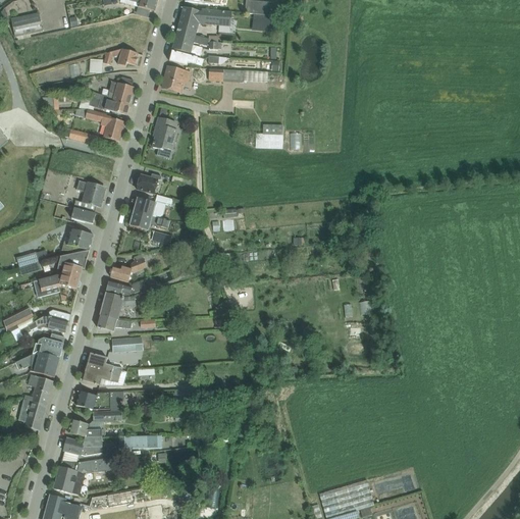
[(138,4),(154,8),(155,0),(134,0),(138,1),(138,4)]
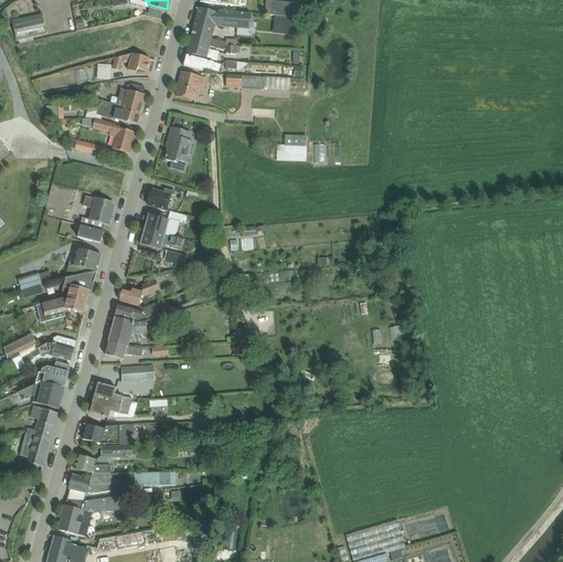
[(198,4),(194,16),(215,21),(219,10),(198,4)]
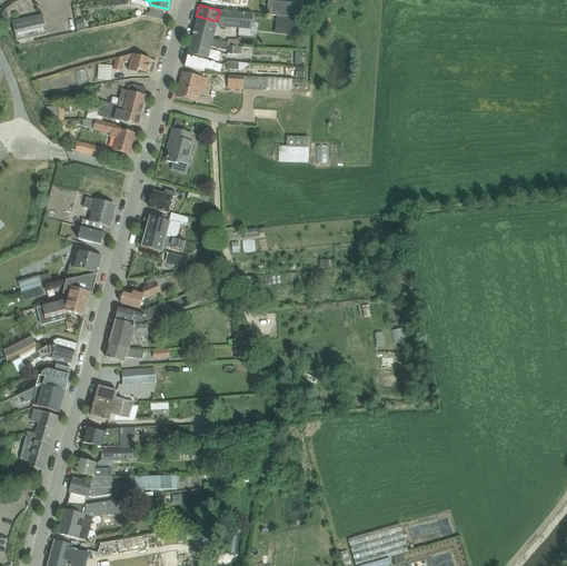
[(13,22),(18,39),(46,31),(41,15),(13,22)]
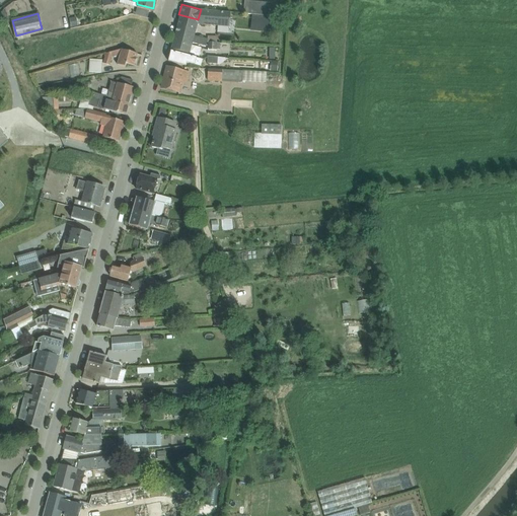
[(176,24),(195,29),(198,19),(178,14),(176,24)]
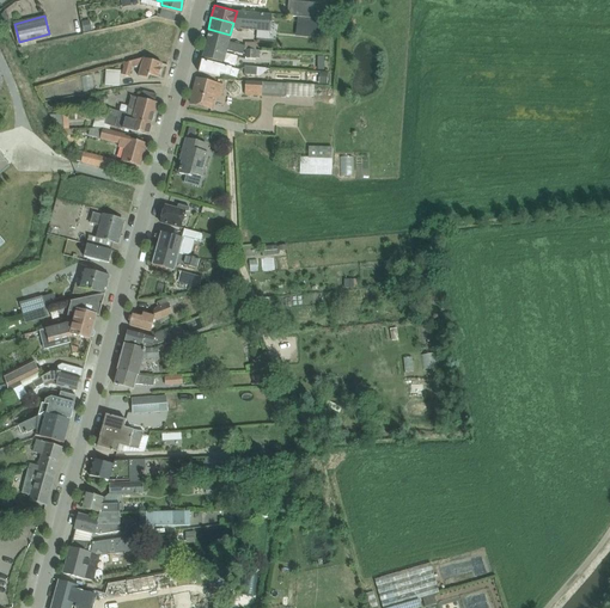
[(296,35),(327,36),(328,23),(296,22),(296,35)]
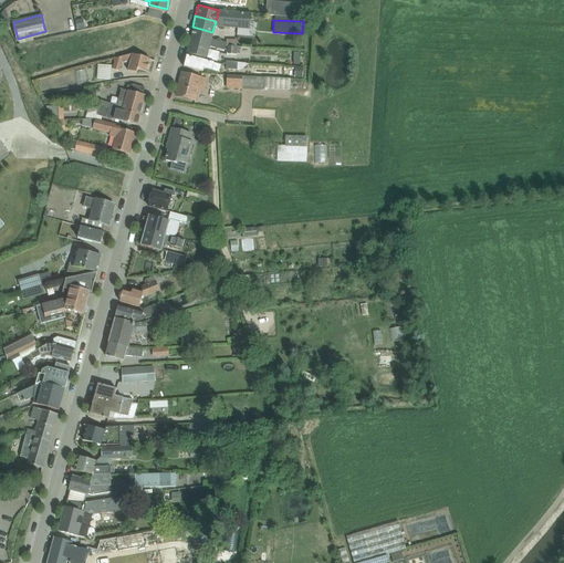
[(192,27),(189,39),(209,44),(212,32),(192,27)]
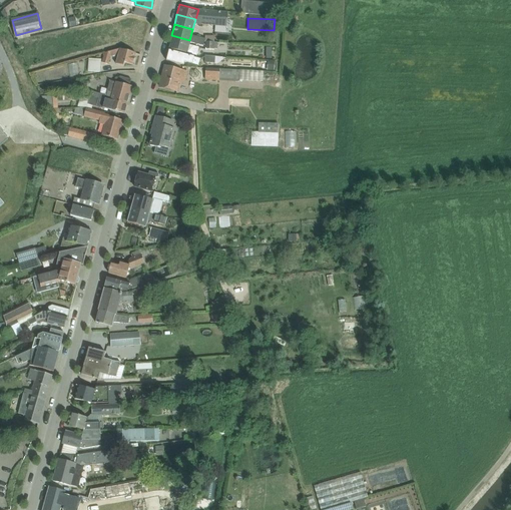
[(216,38),(216,29),(206,30),(206,39),(216,38)]
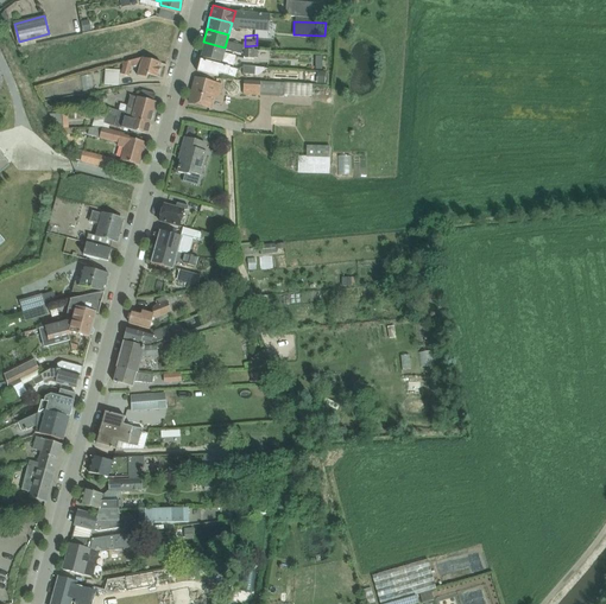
[(200,55),(221,61),(225,48),(203,42),(200,55)]
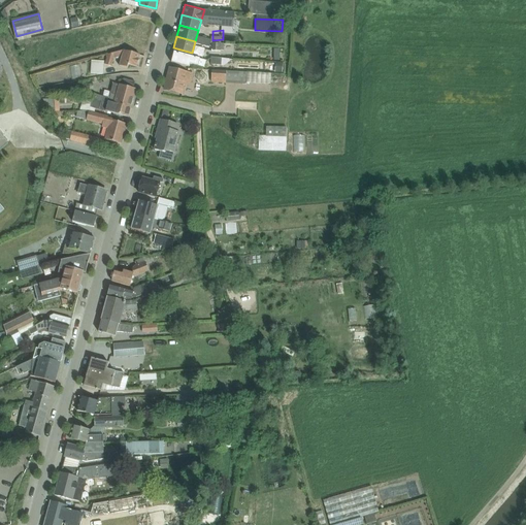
[(92,47),(91,63),(103,63),(104,47),(92,47)]
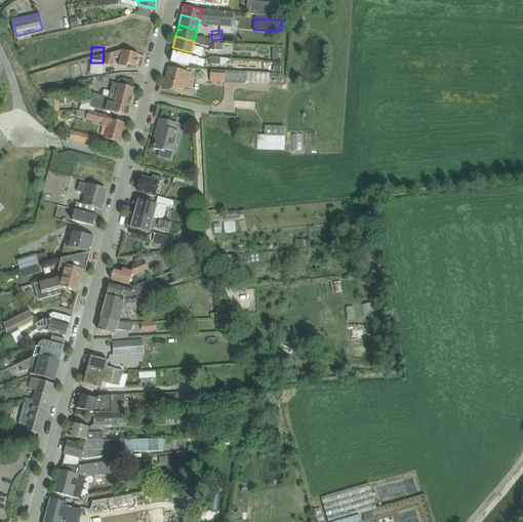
[(135,67),(139,52),(121,48),(117,63),(135,67)]
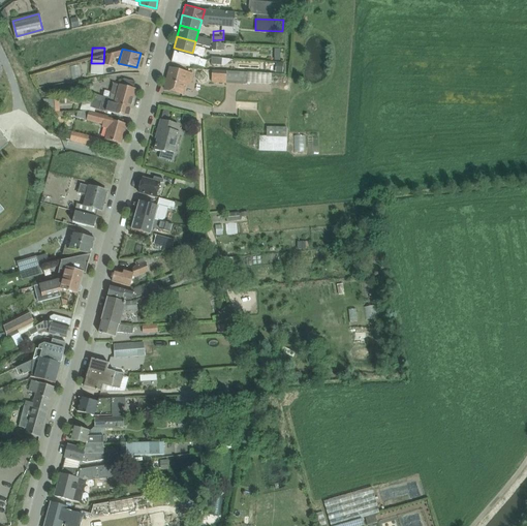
[(171,59),(189,64),(191,55),(174,50),(171,59)]
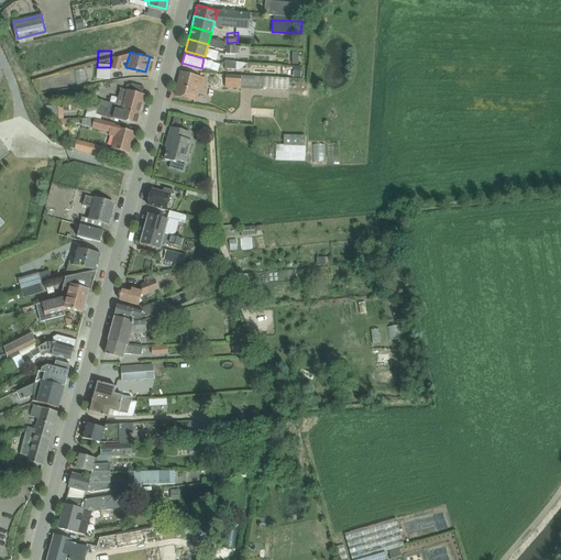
[(226,63),(226,75),(241,76),(242,63),(226,63)]
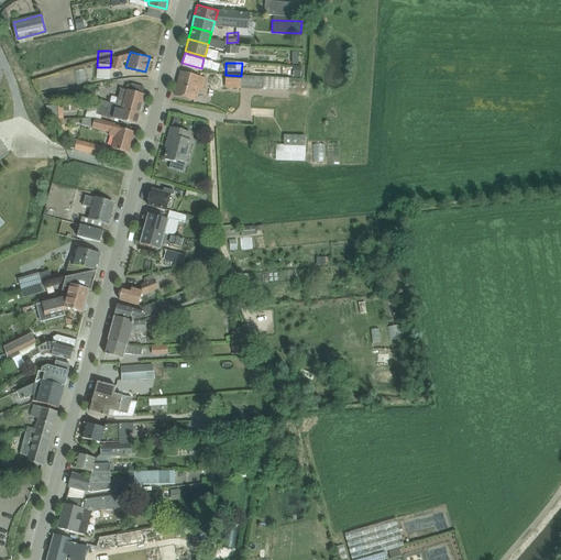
[(303,77),(303,64),(244,64),(244,75),(259,75),(259,76),(287,76),(287,67),(295,67),(295,77),(303,77)]
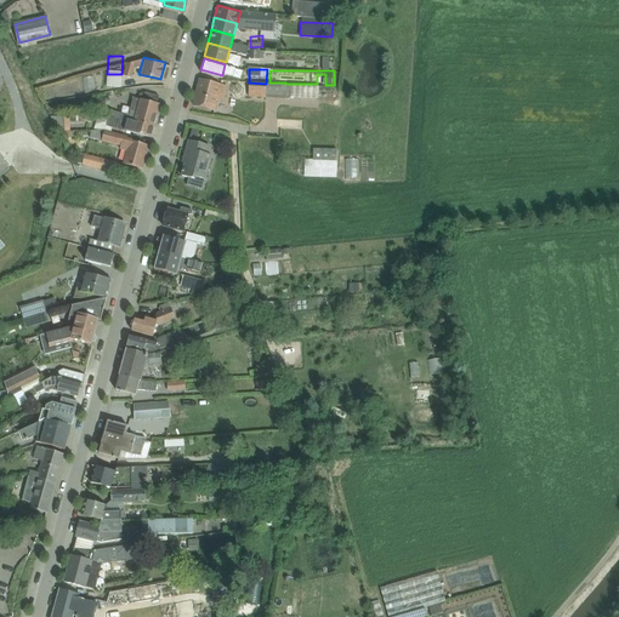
[(191,102),(213,108),(220,83),(197,76),(191,102)]
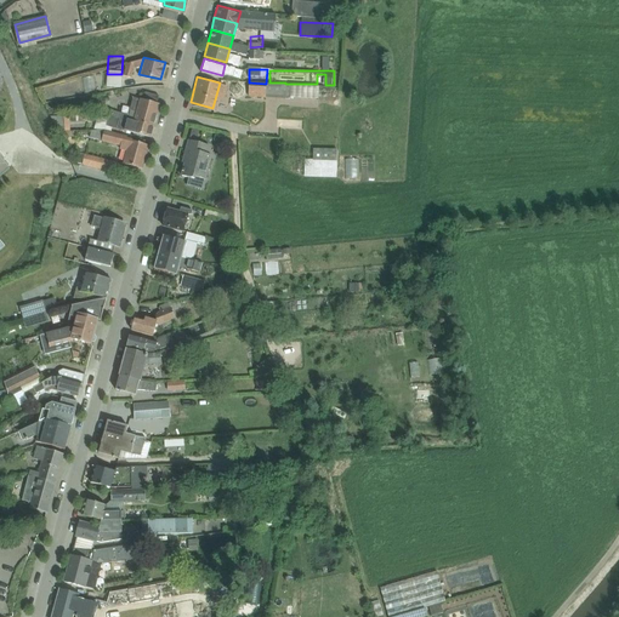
[(130,95),(126,113),(153,119),(158,101),(130,95)]
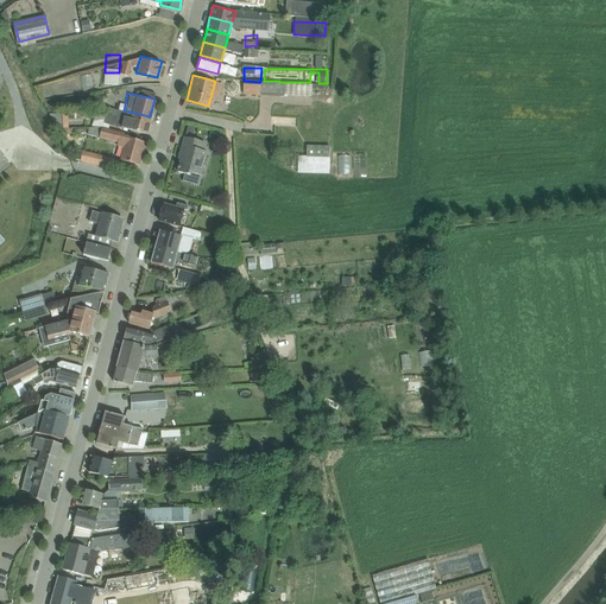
[(120,105),(122,97),(109,94),(105,108),(112,110),(113,103),(120,105)]
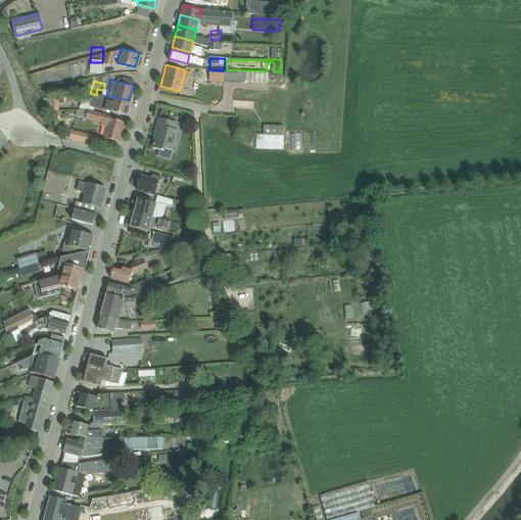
[(80,94),(89,96),(91,84),(83,82),(80,94)]
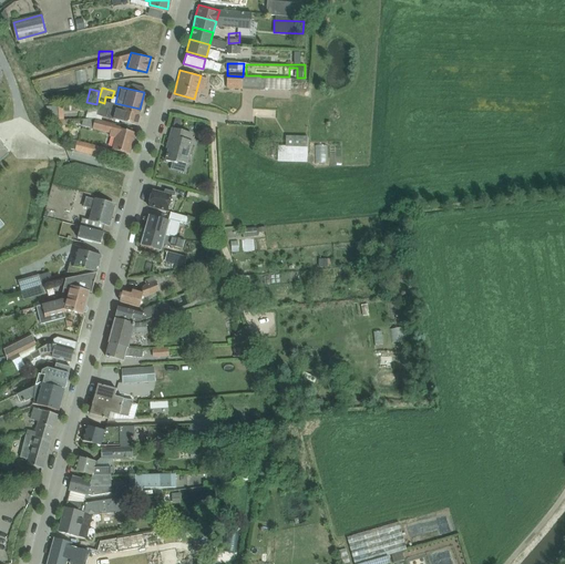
[(112,116),(136,123),(140,109),(115,103),(112,116)]
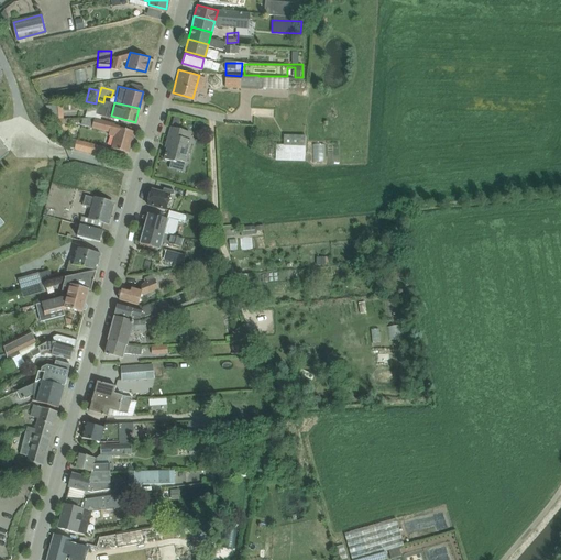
[(110,146),(129,152),(134,129),(116,124),(110,146)]
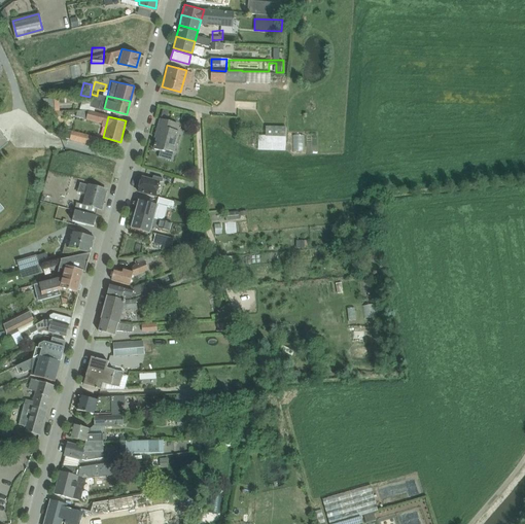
[(150,146),(173,151),(179,123),(158,117),(150,146)]
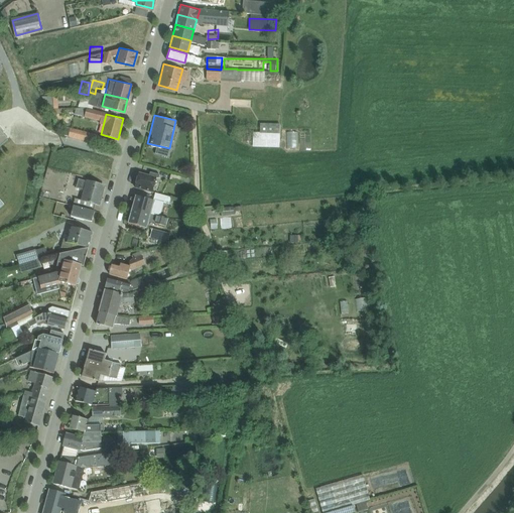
[(309,137),(309,125),(300,125),(300,136),(309,137)]
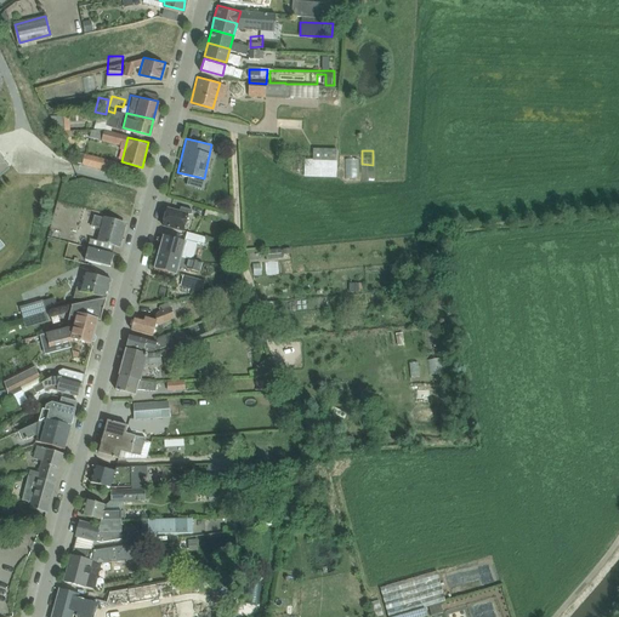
[(335,164),(335,152),(314,152),(314,163),(335,164)]
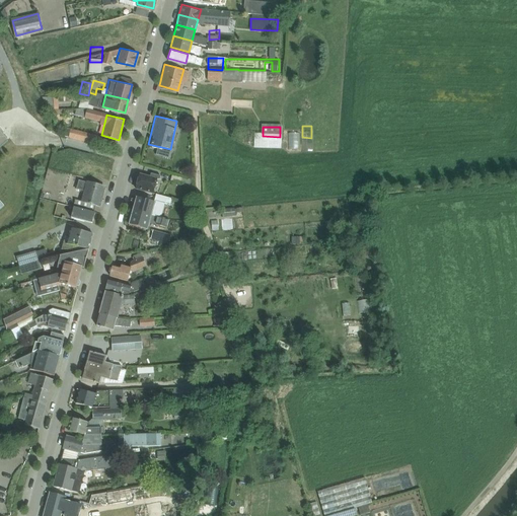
[(181,174),(183,165),(172,162),(170,171),(181,174)]
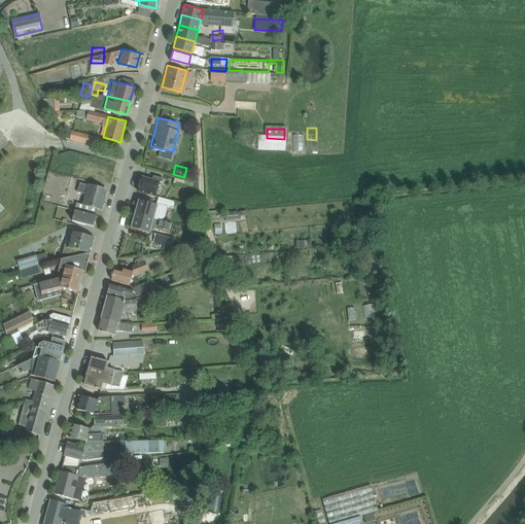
[(137,189),(155,195),(160,179),(141,174),(137,189)]
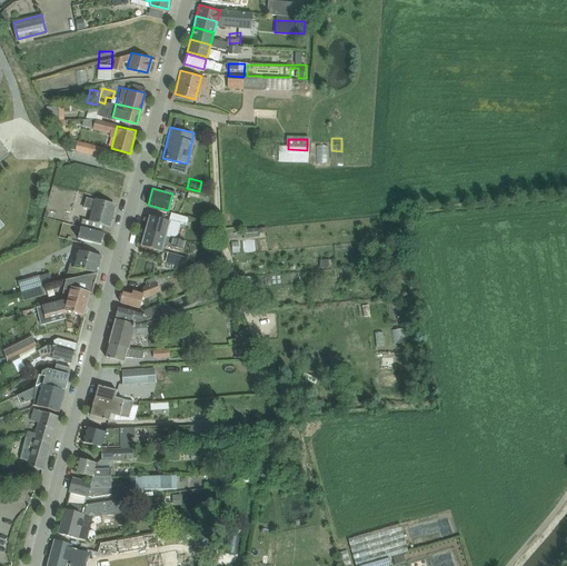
[(87,218),(109,225),(116,202),(93,197),(87,218)]
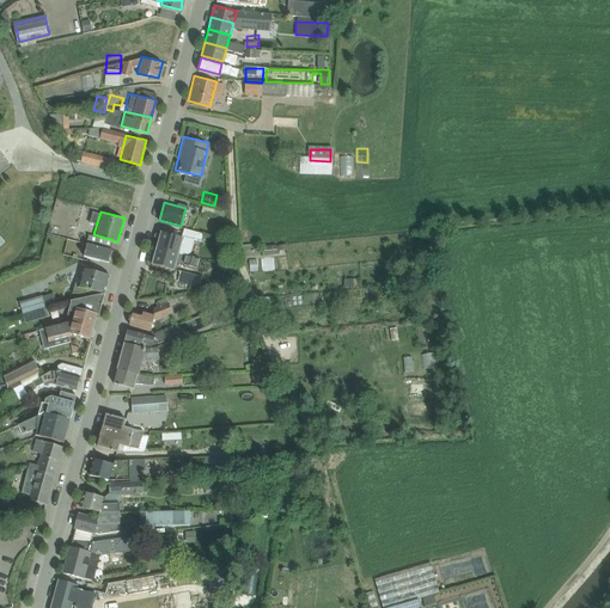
[(159,231),(154,246),(177,252),(182,237),(159,231)]
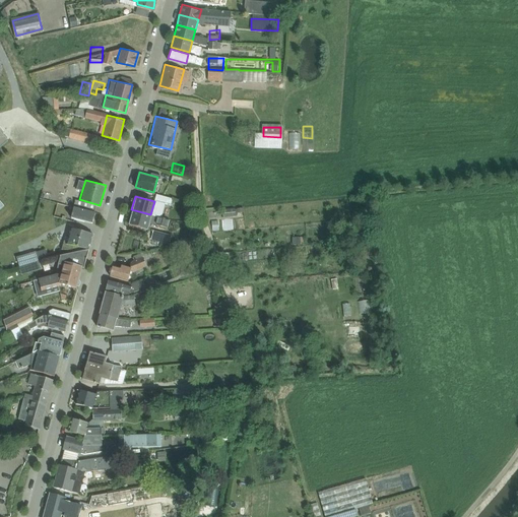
[(70,215),(91,221),(94,211),(73,205),(70,215)]
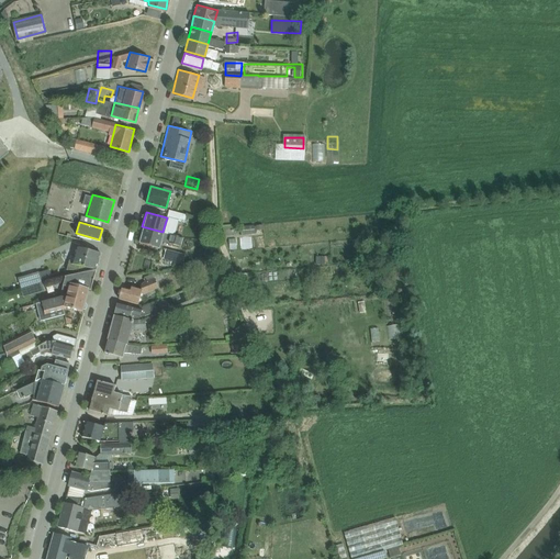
[(253,238),(253,224),(230,225),(230,238),(253,238)]
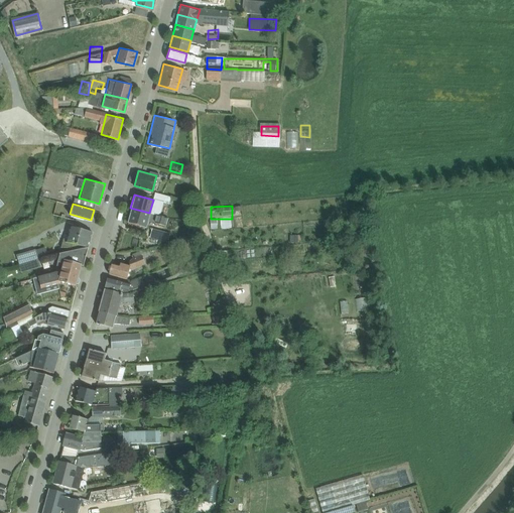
[(126,221),(145,227),(149,213),(130,208),(126,221)]
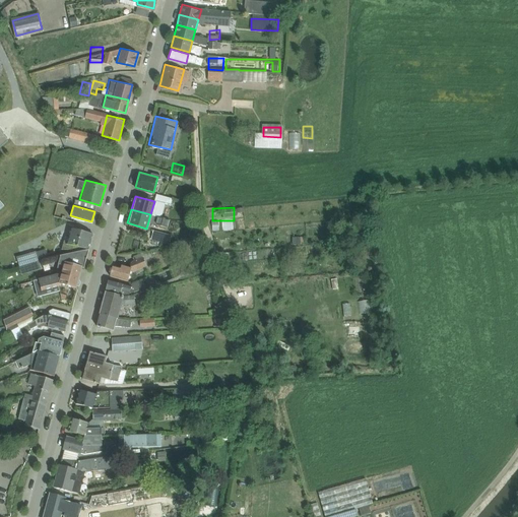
[(156,219),(152,229),(162,233),(166,223),(156,219)]
